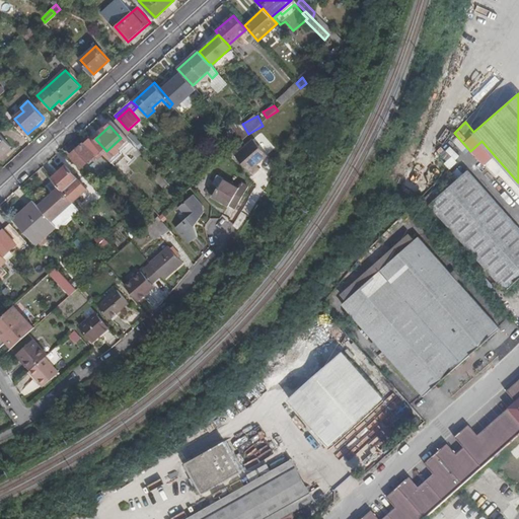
[(0,157),(10,148),(0,135),(0,157)]
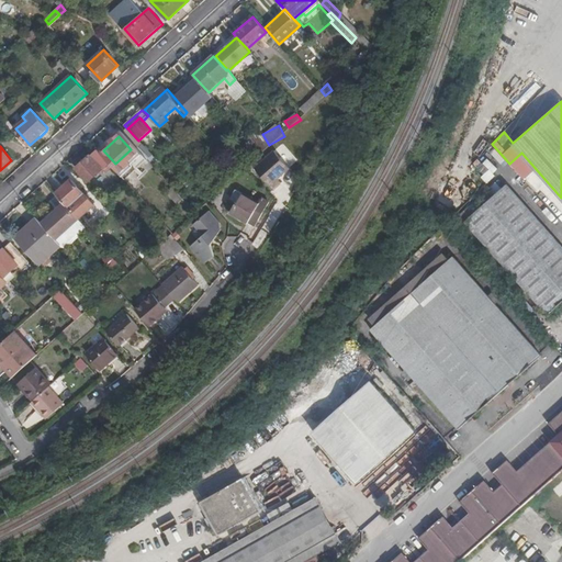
[(142,146),(138,149),(147,159),(152,156),(142,146)]
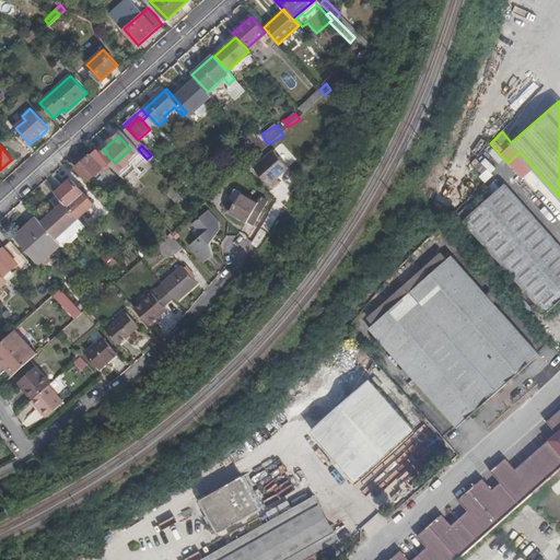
[(109,162),(97,149),(84,161),(80,155),(76,161),(79,165),(78,167),(90,181),(109,162)]
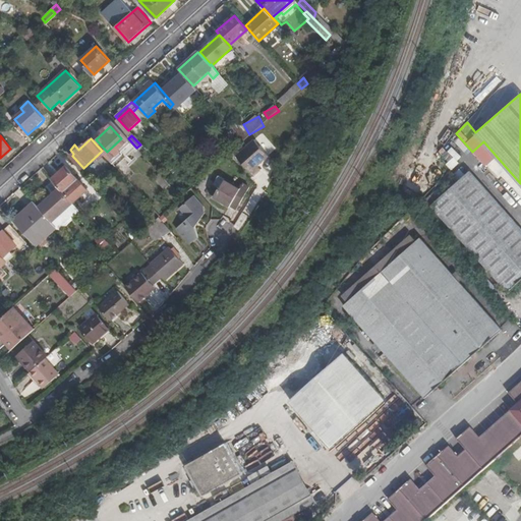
[(136,148),(128,138),(125,142),(132,151),(136,148)]
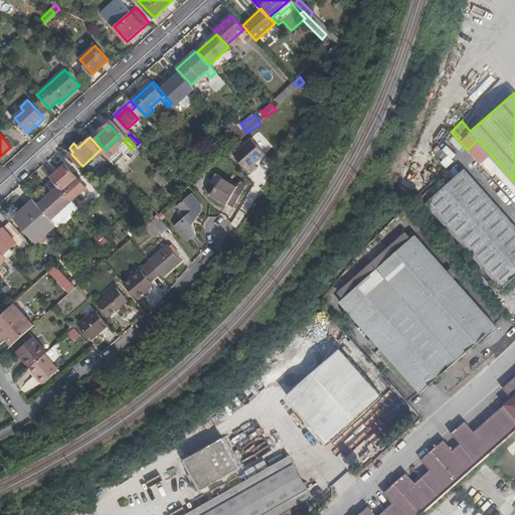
[(233,154),(250,173),(258,167),(254,163),(265,154),(250,139),(233,154)]
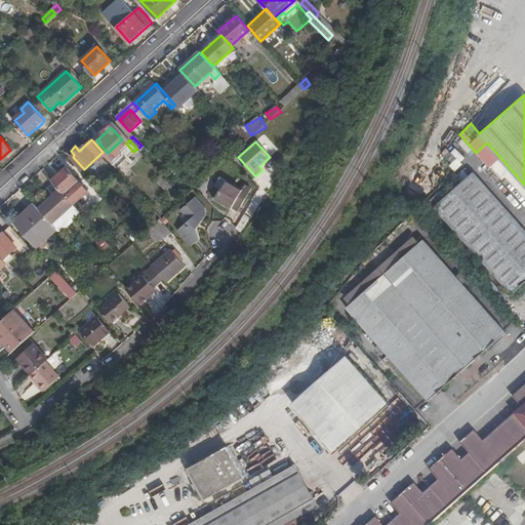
[(450,148),(444,153),(452,162),(457,157),(450,148)]
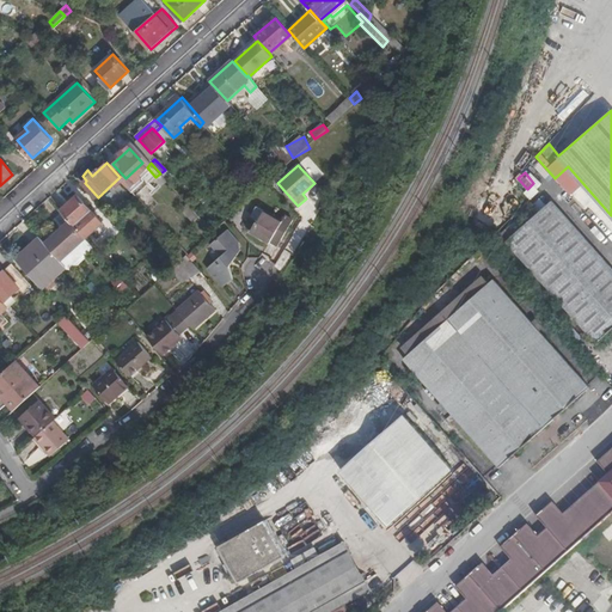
[(133,179),(127,185),(133,193),(139,185),(133,179)]
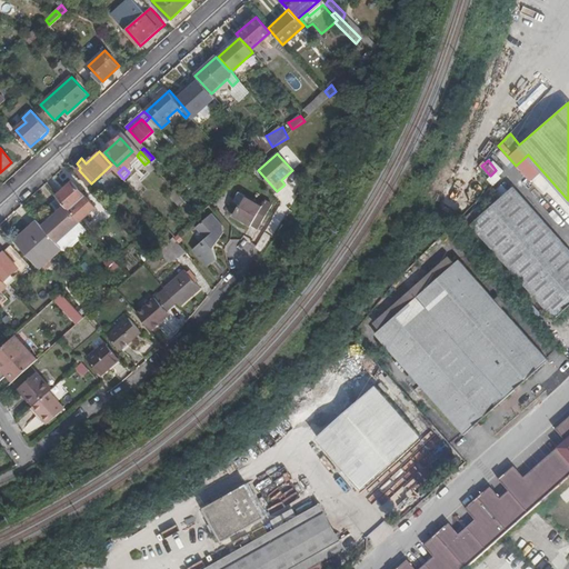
[(493,185),(502,177),(497,171),(488,179),(493,185)]
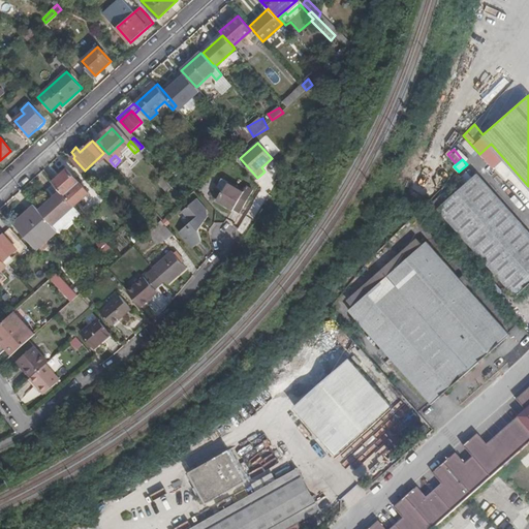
[(68,168),(54,182),(62,191),(75,206),(90,192),(68,168)]
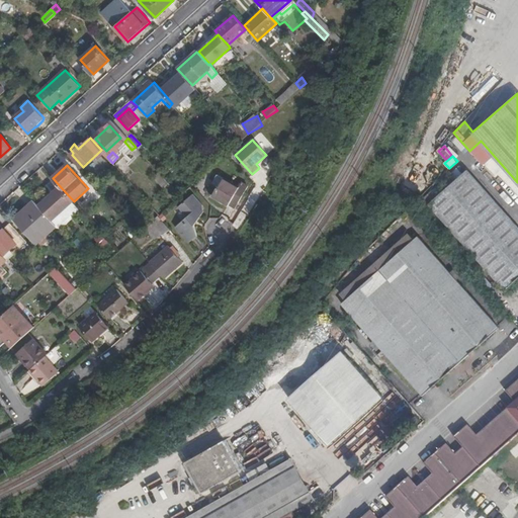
[(517,248),(517,247),(517,227),(467,169),(464,171),(465,172),(479,185),(442,220),(490,273),(517,248)]
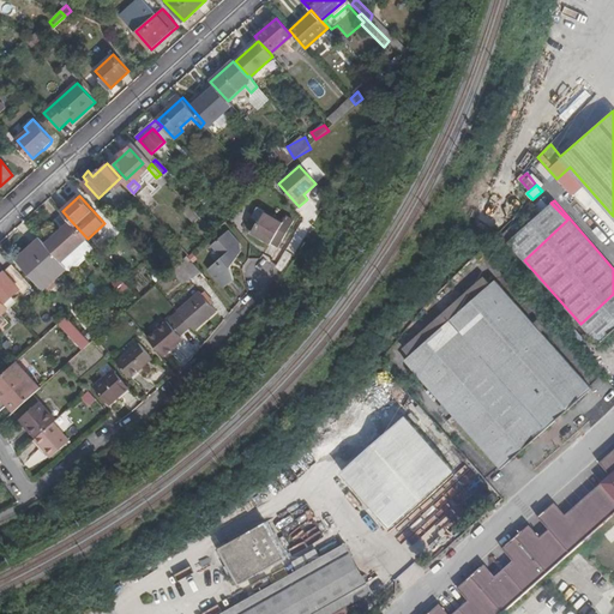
[(523,257),(524,260),(567,220),(552,204),(509,242),(516,251),(513,253),(519,259),(523,257)]
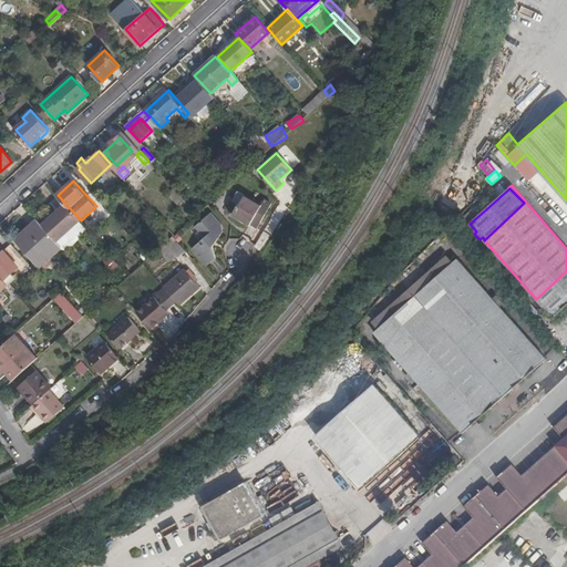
[(240,205),(246,195),(239,191),(233,200),(239,204),(240,205)]
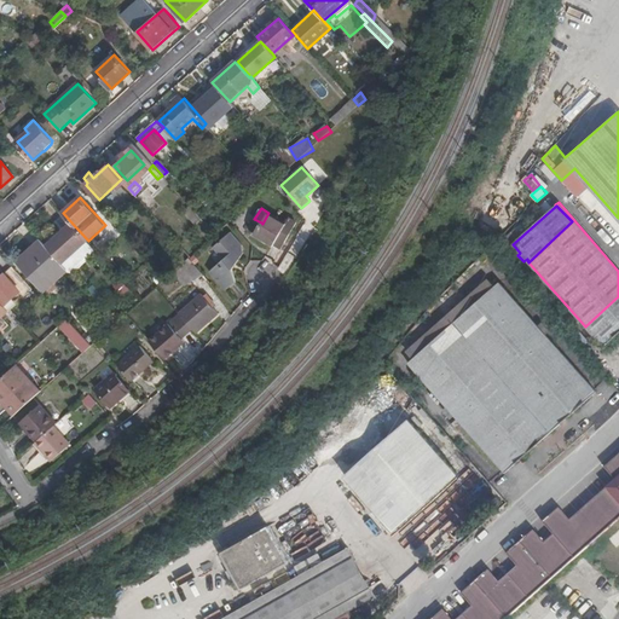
[(278,239),(284,243),(296,224),(289,219),(287,224),(268,213),(262,224),(261,223),(254,235),(273,247),(275,244),(278,239)]
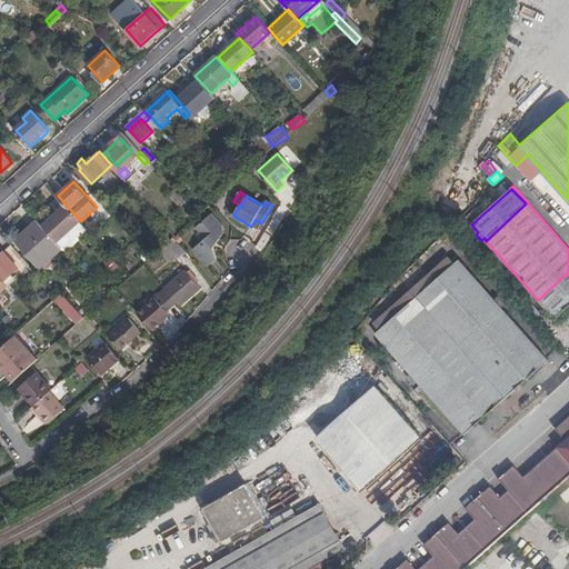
[(67,206),(43,226),(58,242),(81,221),(67,206)]
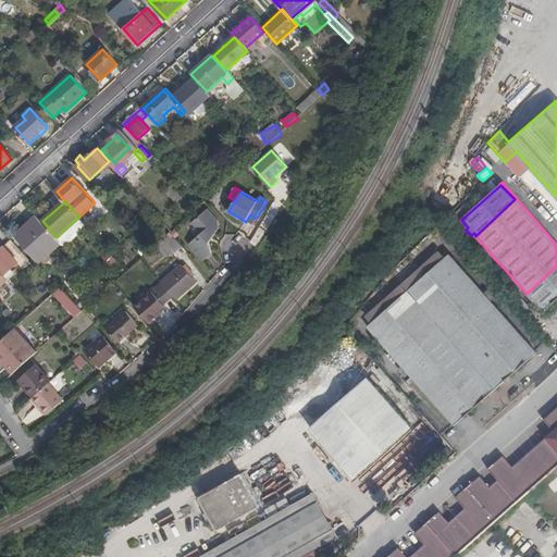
[(219,223),(221,221),(211,209),(195,223),(205,235),(193,246),(207,262),(214,254),(212,242),(223,229),(219,223)]
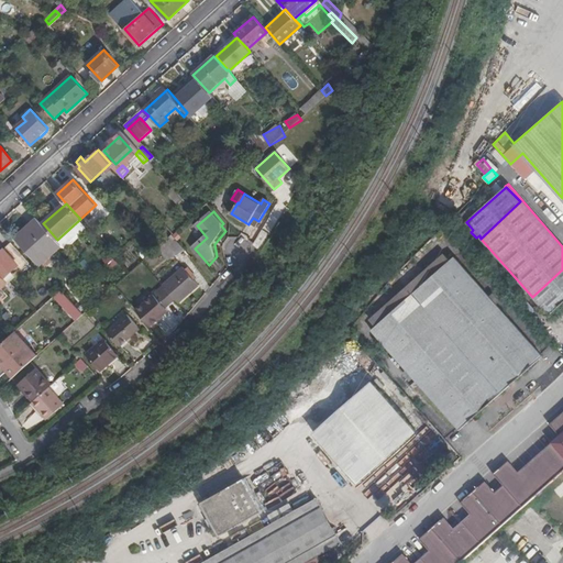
[(43,223),(37,218),(17,236),(39,261),(47,253),(50,255),(62,244),(57,240),(43,223)]
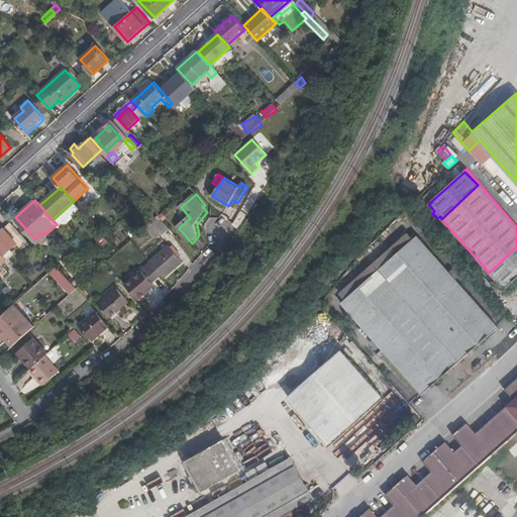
[(144,227),(154,239),(163,232),(164,234),(170,228),(158,215),(144,227)]
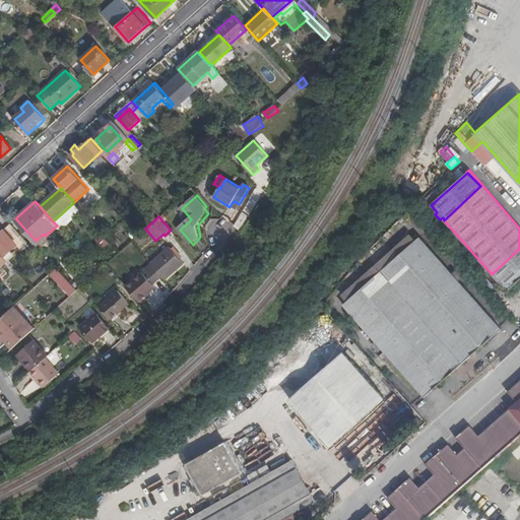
[(10,224),(0,233),(0,253),(3,258),(17,246),(20,249),(27,243),(10,224)]
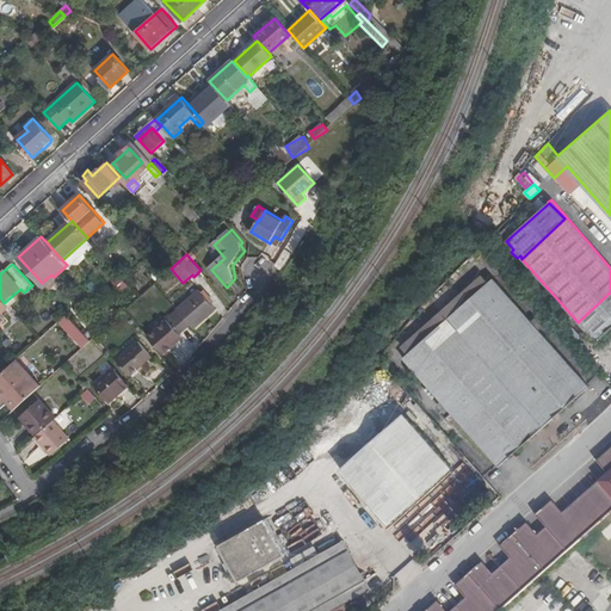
[(51,275),(42,283),(47,289),(69,269),(67,265),(54,277),(51,275)]
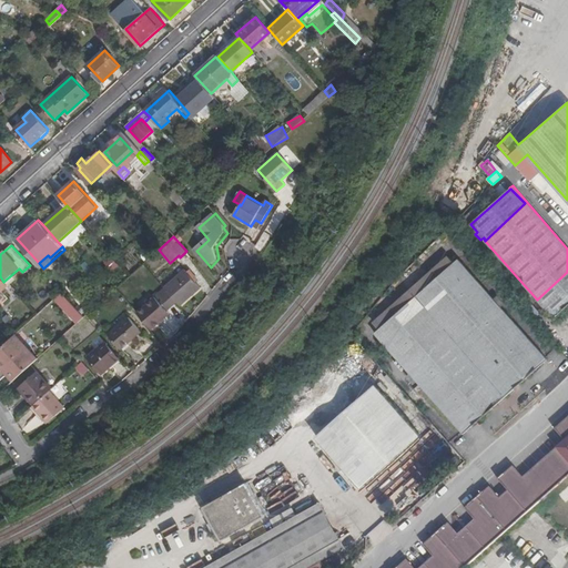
[(547,361),(513,322),(505,328),(442,281),(460,263),(459,262),(433,285),(417,297),(376,334),(464,434),(475,424),(547,361)]
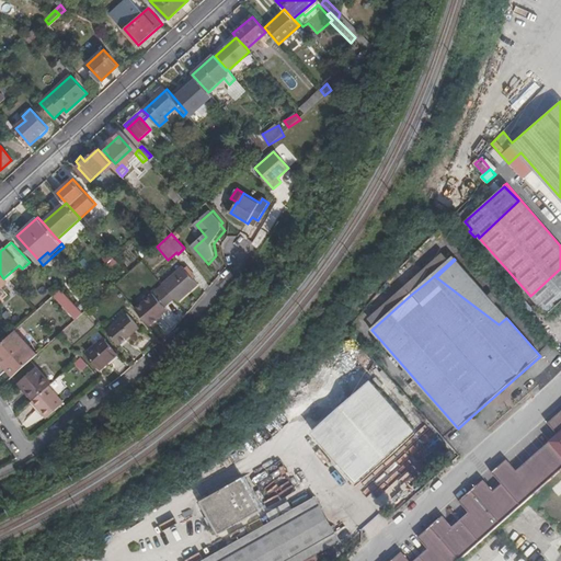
[(506,318),(455,260),(436,277),(499,324),(506,318)]
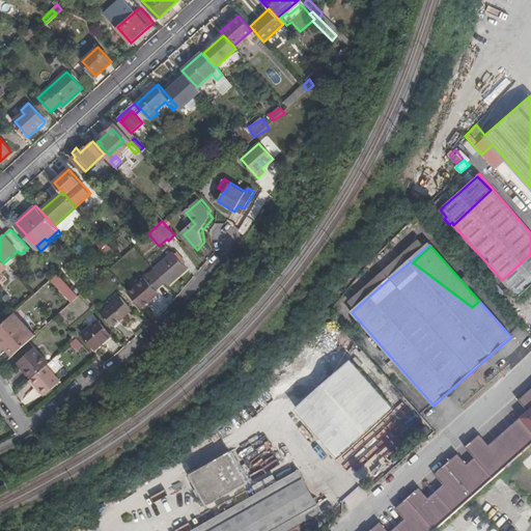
[(374,260),(390,278),(404,267),(388,248),(374,260)]
